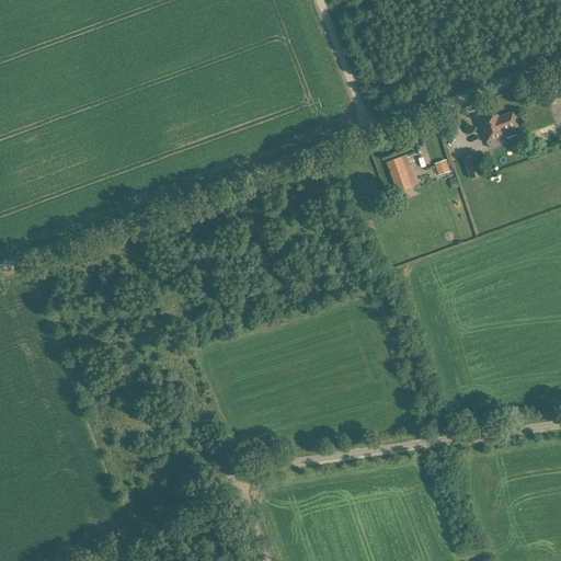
[(521,127),(518,123),(515,112),(499,118),(497,115),(480,122),(488,142),(490,148),(499,146),(496,140),(506,136),(505,133),(521,127)]
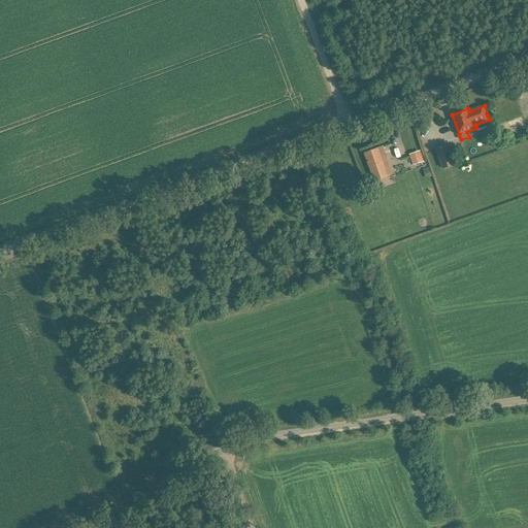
[(436,149),(443,168),(454,164),(447,144),(436,149)]
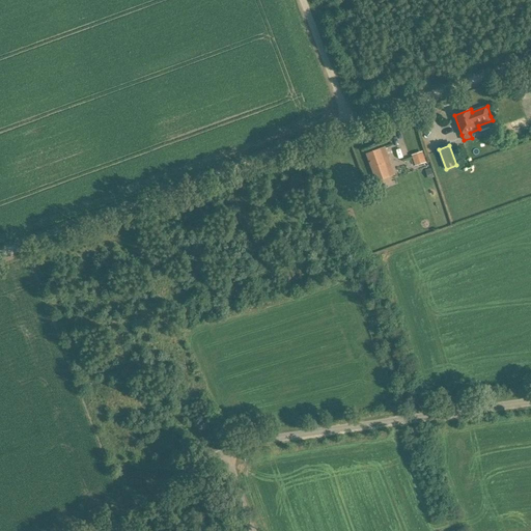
[(367,154),(370,164),(376,180),(389,176),(387,171),(393,169),(385,147),(367,154)]
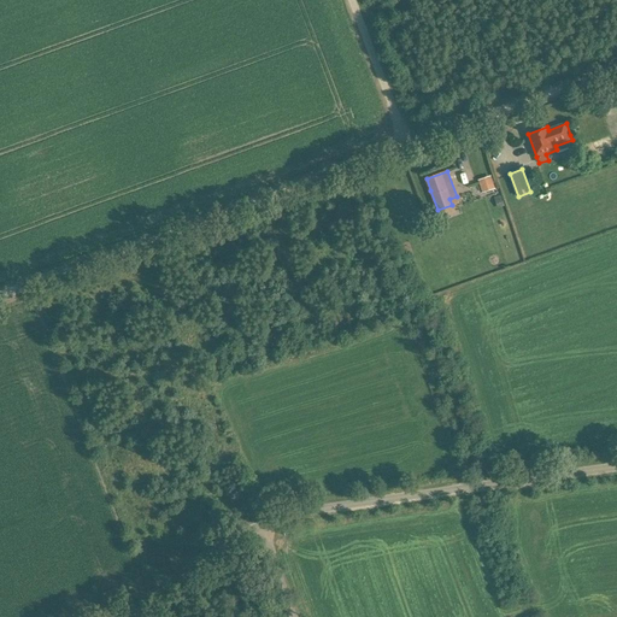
[(479,180),(483,193),(494,189),(491,176),(479,180)]
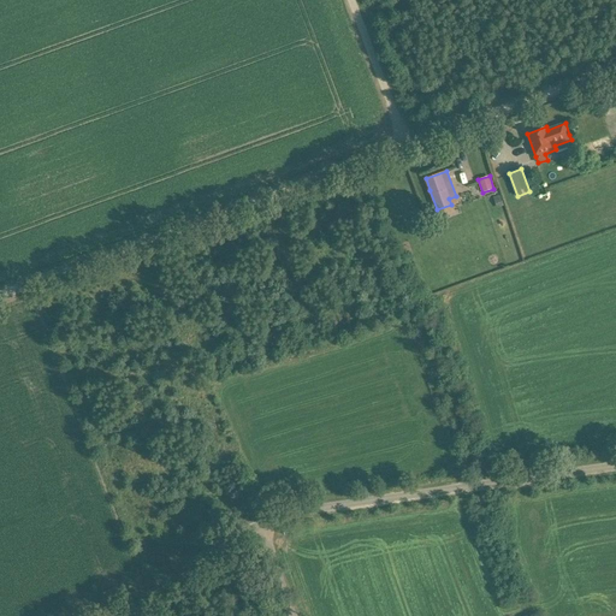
[(493,197),(497,207),(503,205),(501,195),(493,197)]
